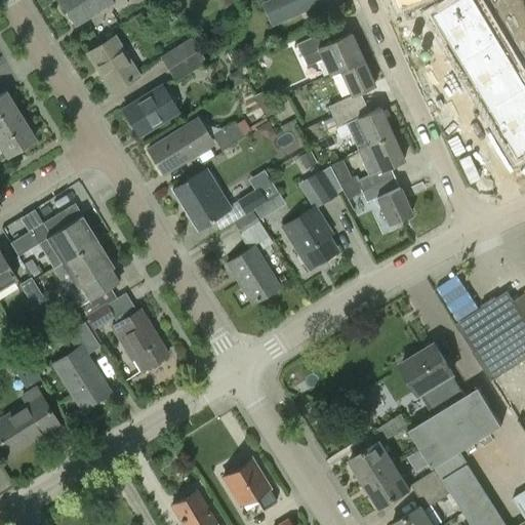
[(59,0),(75,24),(111,1),(116,8),(127,1),(125,0),(59,0)]
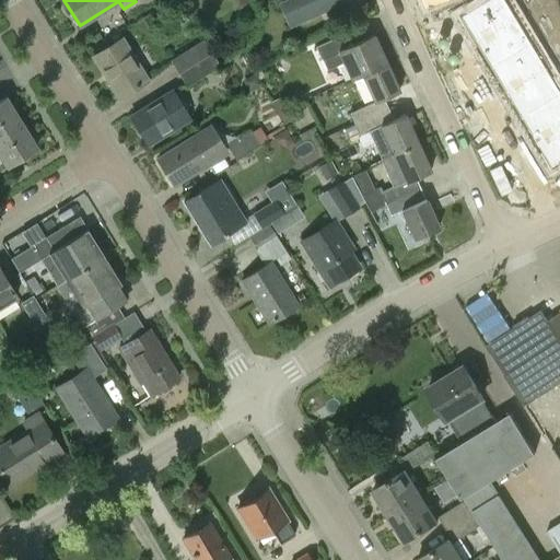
[(249,0),(238,0),(242,12),(252,9),(249,0)]
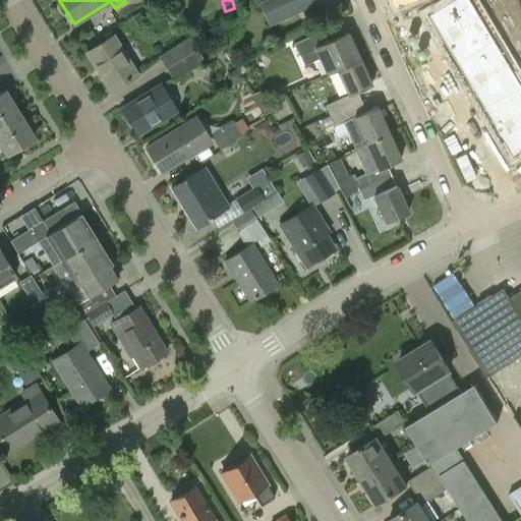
[(266,0),(259,3),(270,24),(314,4),(317,9),(333,2),(332,0),(266,0)]
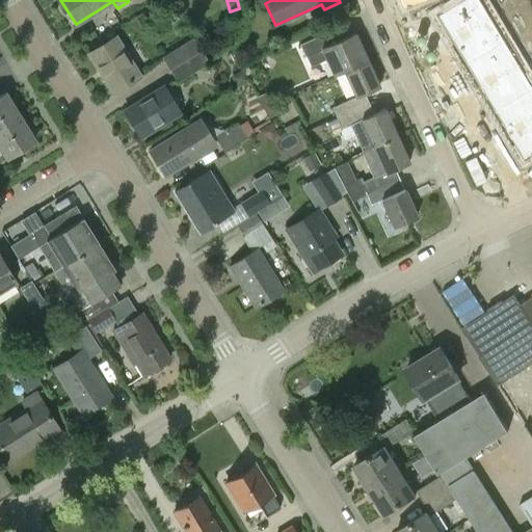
[(478,0),(453,0),(434,11),(449,36),(487,14),(478,0)]
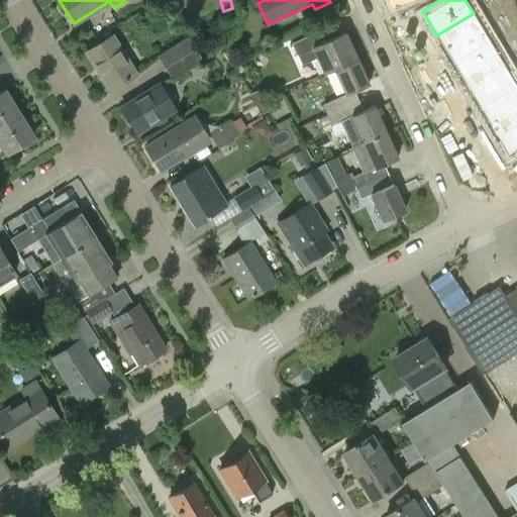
[(507,0),(498,0),(503,9),(510,5),(507,0)]
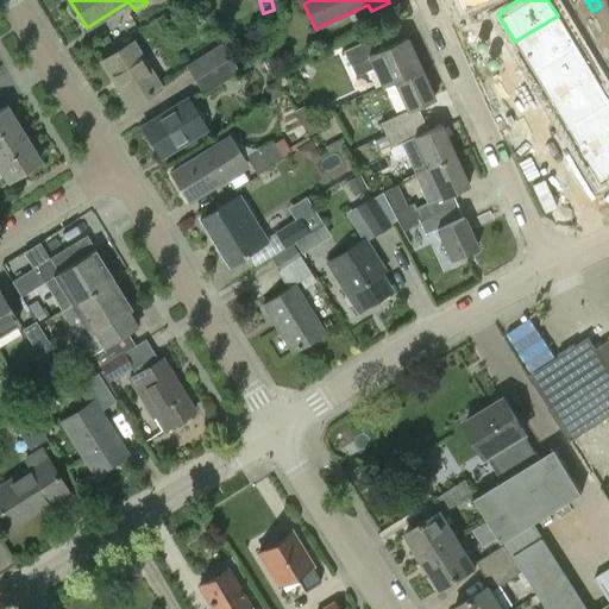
[(558,16),(514,42),(531,69),(575,43),(558,16)]
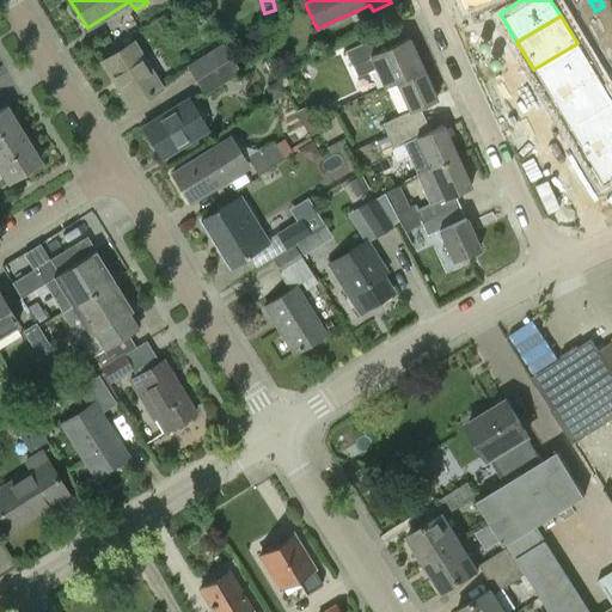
[(395,81),(396,84),(421,72),(408,42),(389,50),(381,34),(344,50),(356,77),(374,68),(383,86),(395,81)]
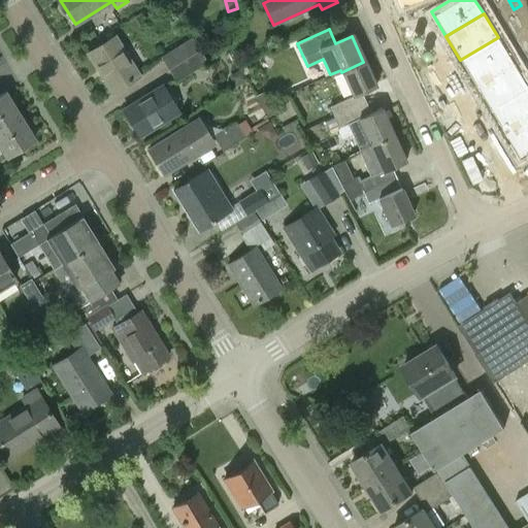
[(88,52),(112,92),(138,75),(114,36),(88,52)]
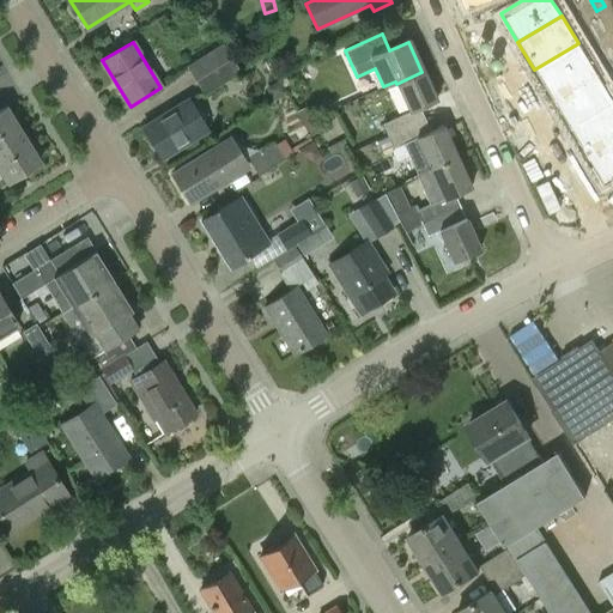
[(187,66),(195,80),(231,58),(223,43),(187,66)]
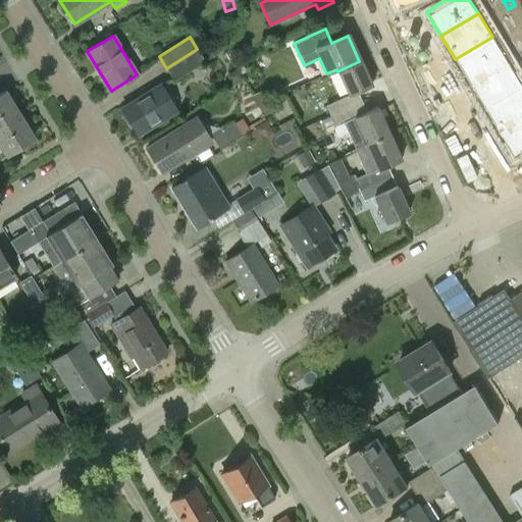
[(492,37),(455,59),(469,83),(506,60),(492,37)]
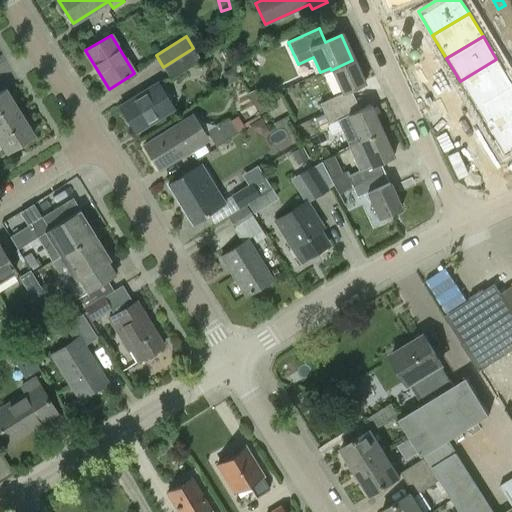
[(201,60),(193,48),(163,67),(171,79),(201,60)]
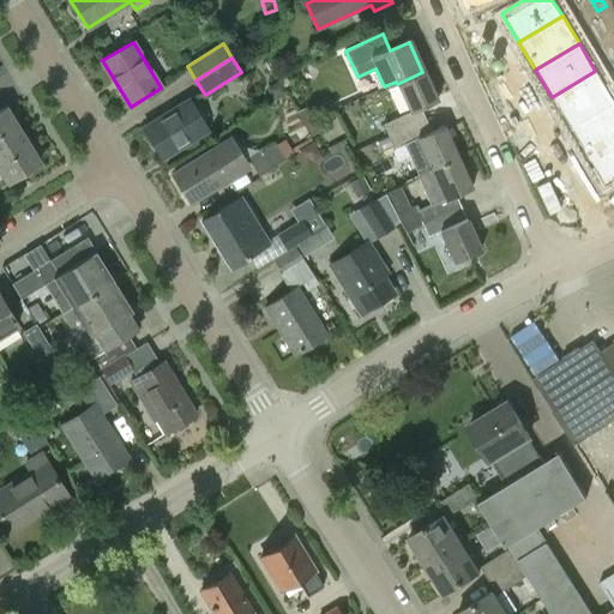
[(595,71),(552,97),(569,125),(612,97),(595,71)]
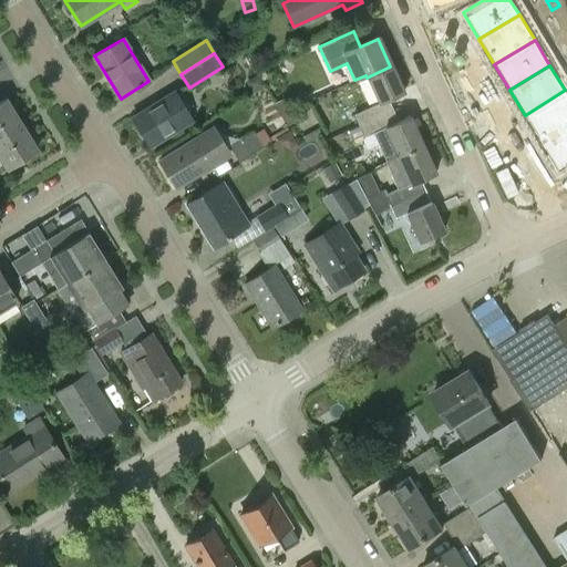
[(354,115),(360,127),(393,111),(389,102),(403,95),(390,66),(367,78),(379,105),(354,115)]
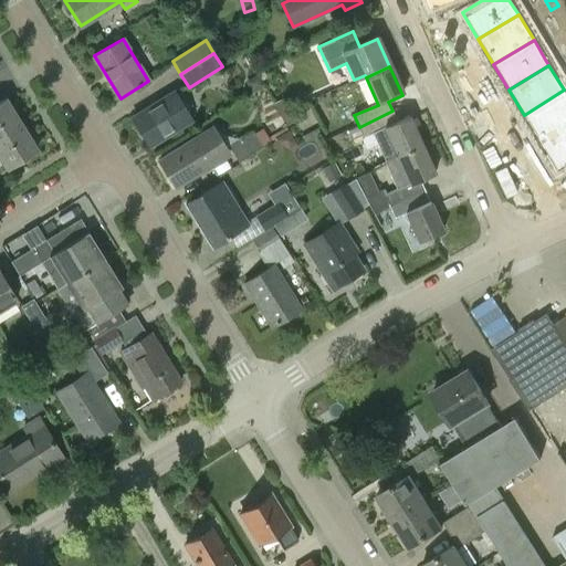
[(565,93),(564,90),(524,115),(538,140),(565,123),(565,93)]
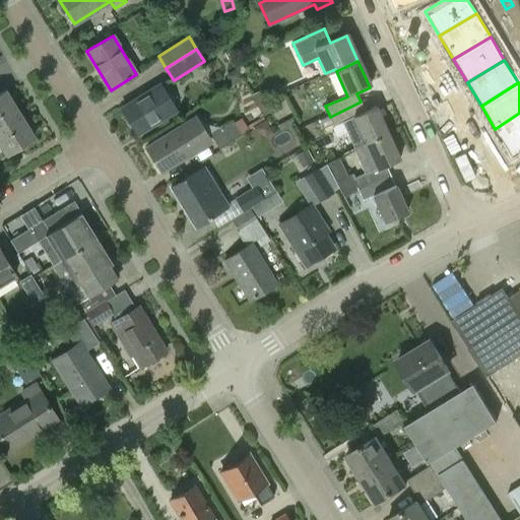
[(159,84),(121,108),(137,134),(176,111),(159,84)]
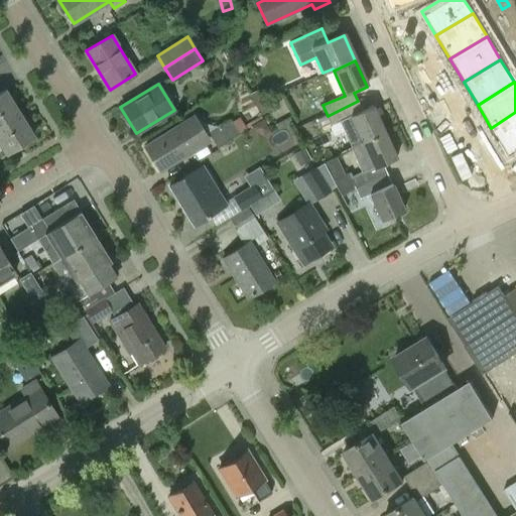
[(5,89),(0,91),(0,124),(19,112),(5,89)]
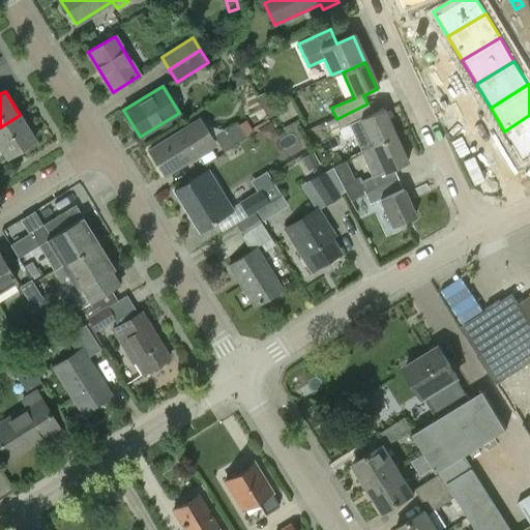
[(367,104),(336,119),(341,127),(349,123),(360,150),(371,146),(372,148),(395,138),(383,111),(373,115),(367,104)]
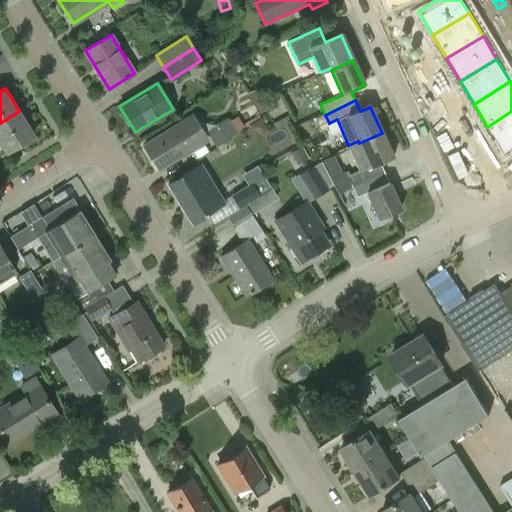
[(19,111),(0,123),(0,142),(6,153),(34,135),(19,111)]
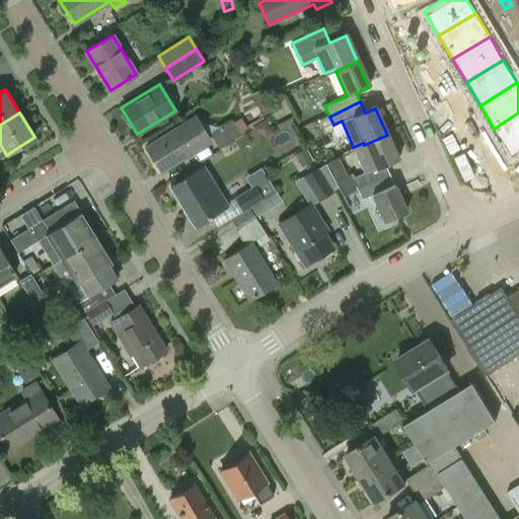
[(518,113),(494,129),(509,152),(518,146),(518,113)]
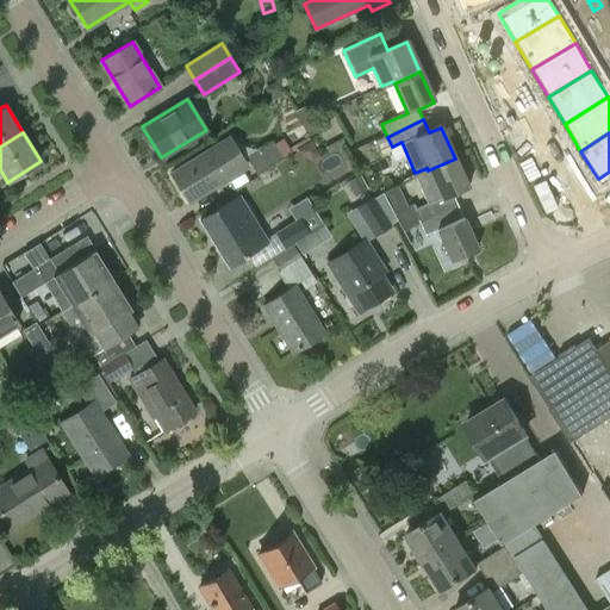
[(229,138),(172,173),(188,201),(247,166),(229,138)]
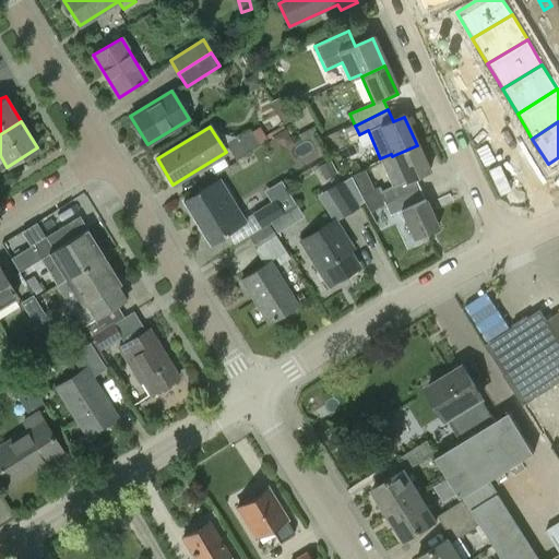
[(258,144),(266,139),(259,128),(250,133),(249,130),(225,144),(235,159),(258,144)]
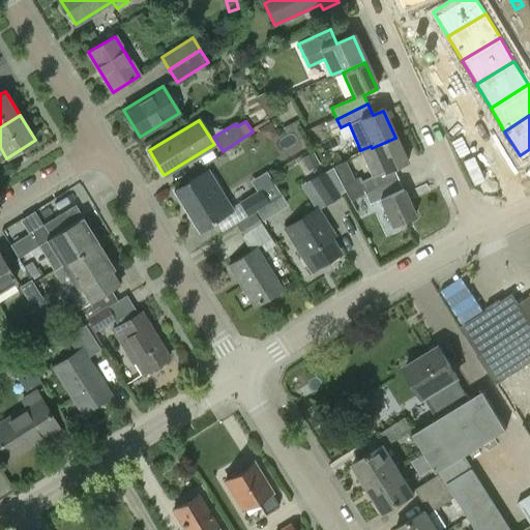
[(383,173),(361,183),(365,194),(395,180),(391,172),(407,165),(395,138),(372,148),(383,173)]
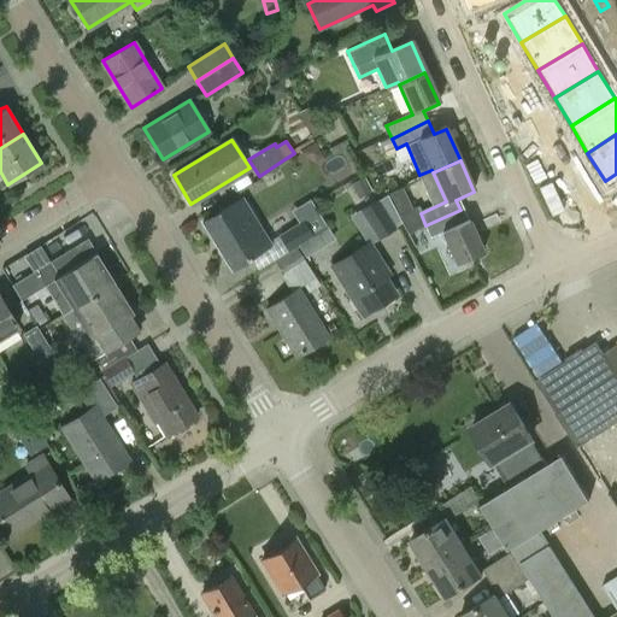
[(363,178),(352,183),(358,198),(369,193),(363,178)]
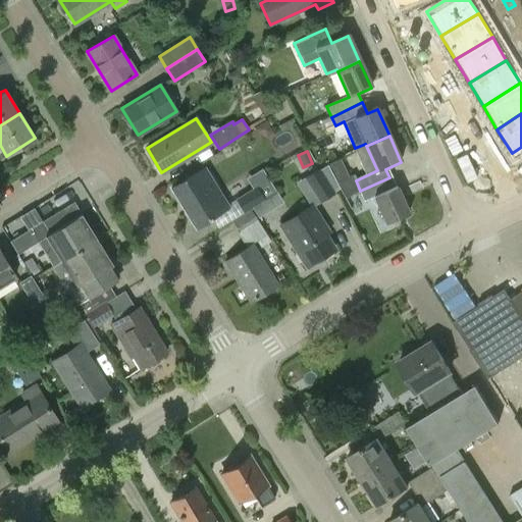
[(213,218),(211,216),(227,206),(204,168),(171,189),(197,228),(213,218)]
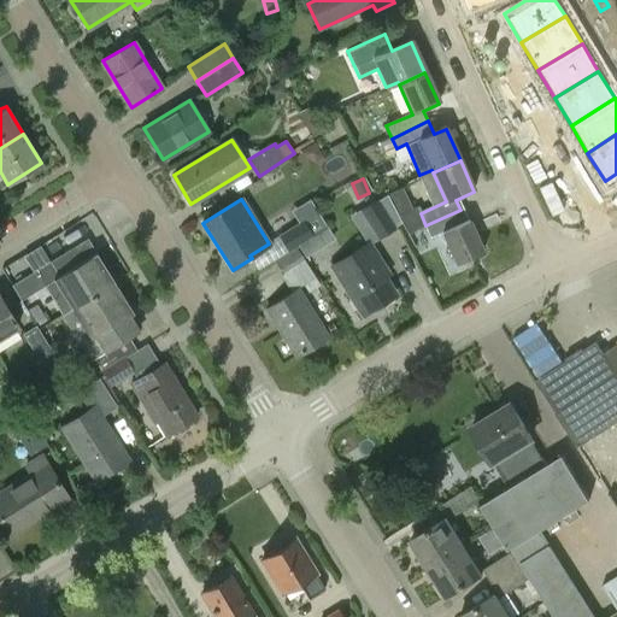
[(298,246),(309,239),(327,228),(309,199),(291,211),(298,222),(277,235),(288,252),(298,246)]
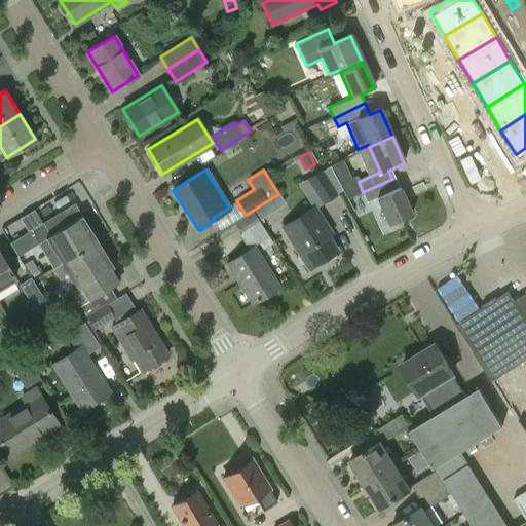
[(322,170),(307,179),(323,203),(337,194),(322,170)]
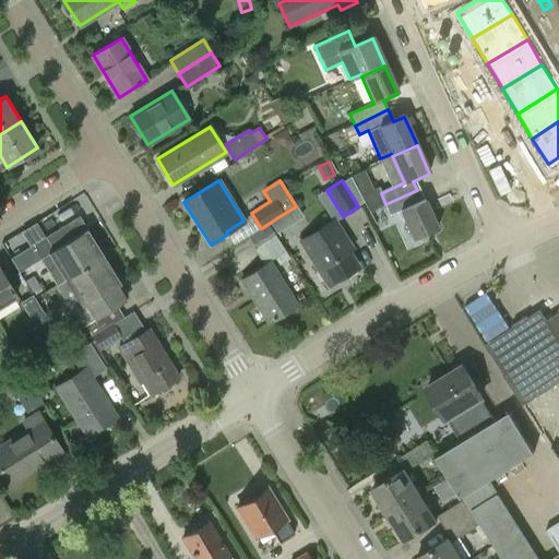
[(361,194),(369,212),(385,204),(381,193),(378,188),(361,194)]
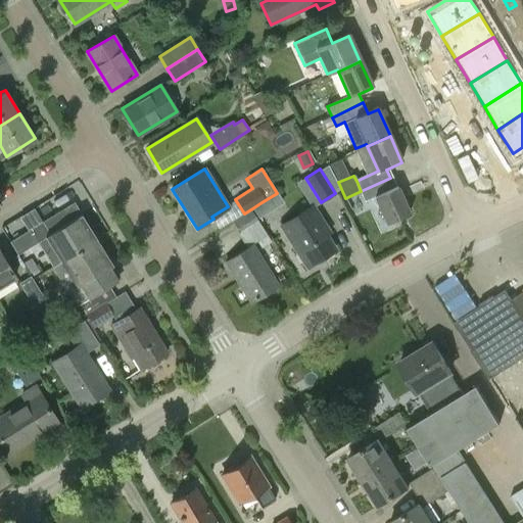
[(361,191),(365,199),(365,200),(374,196),(386,224),(410,212),(397,186),(394,187),(390,178),(361,191)]
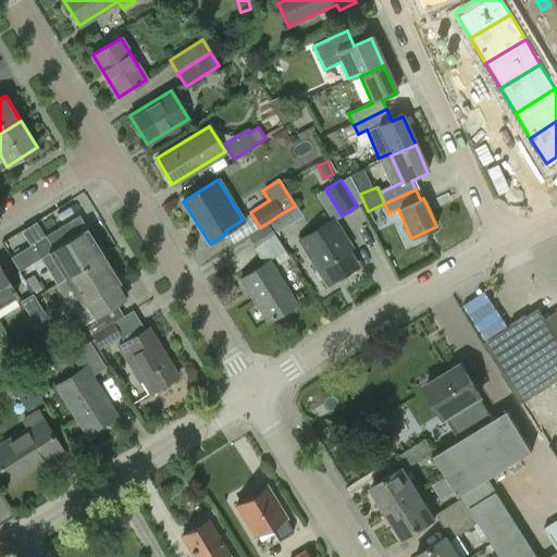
[(299,240),(326,283),(356,264),(342,242),(346,239),(333,220),(299,240)]
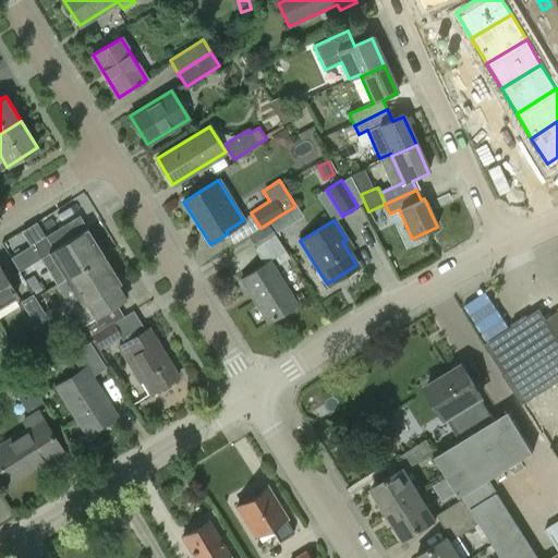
[(249,237),(256,251),(277,238),(268,223),(249,237)]
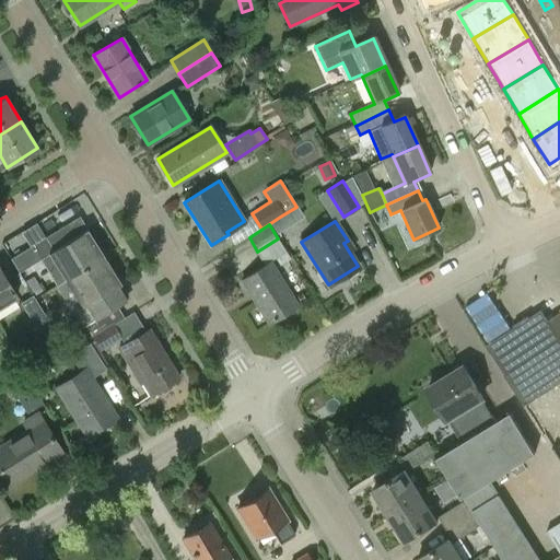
[(66,280),(104,256),(88,231),(68,243),(60,229),(11,259),(19,272),(49,254),(66,280)]
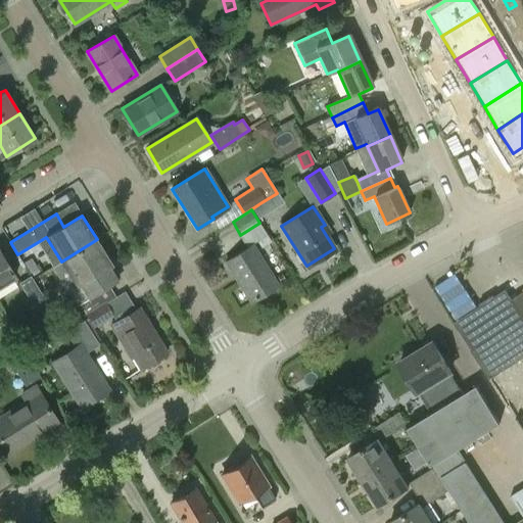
[(84,314),(85,313),(105,299),(113,294),(108,285),(121,278),(97,239),(61,262),(53,267),(77,305),(78,303),(84,314)]
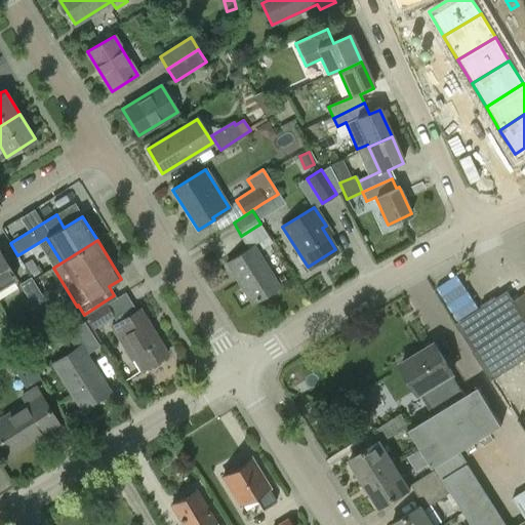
[(253,246),(249,249),(227,263),(251,303),(278,286),(253,246)]
